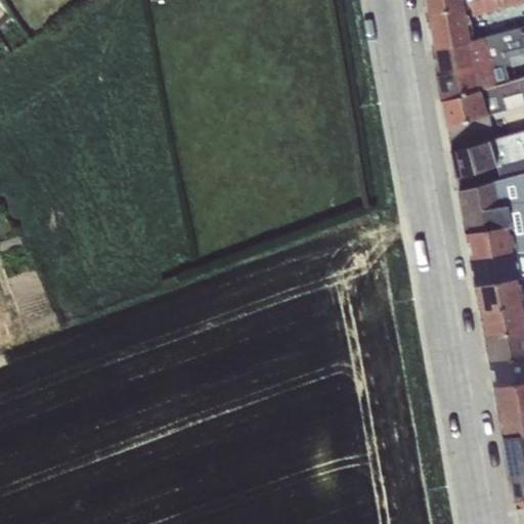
[(423,0),(426,14),(476,0),(423,0)]
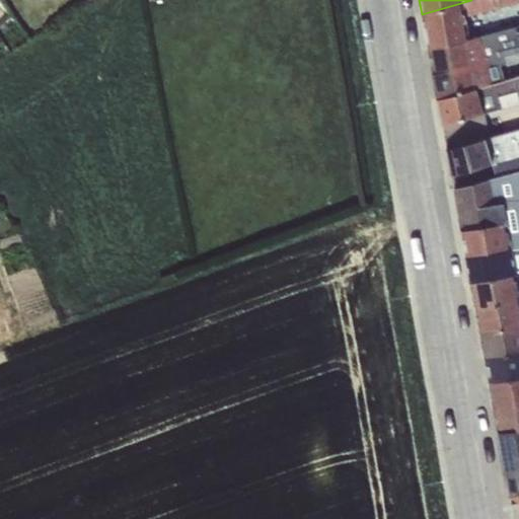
[(518,0),(471,0),(422,14),(429,50),(469,39),(465,17),(518,2),(518,0)]
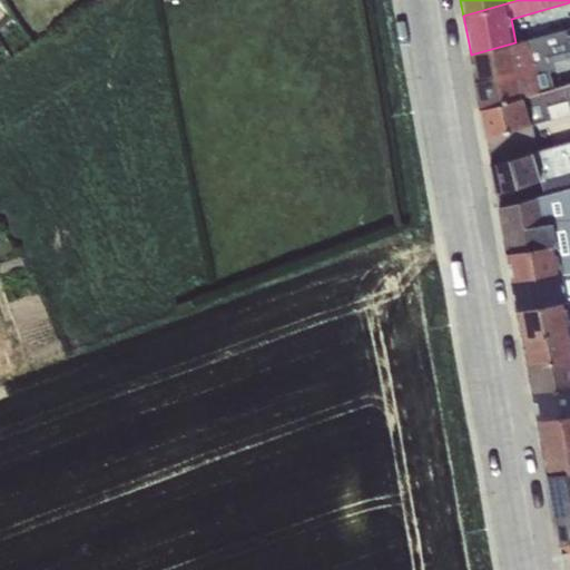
[(569,28),(516,42),(471,55),(481,109),(540,92),(540,89),(537,75),(550,71),(553,70),(551,62),(569,57),(569,28)]
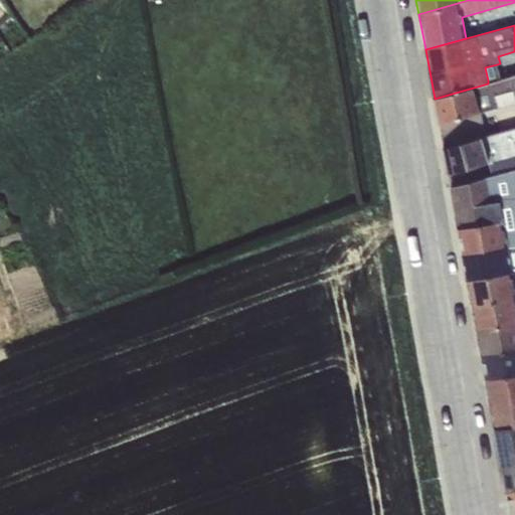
[(500,77),(497,64),(485,67),(488,80),(500,77)]
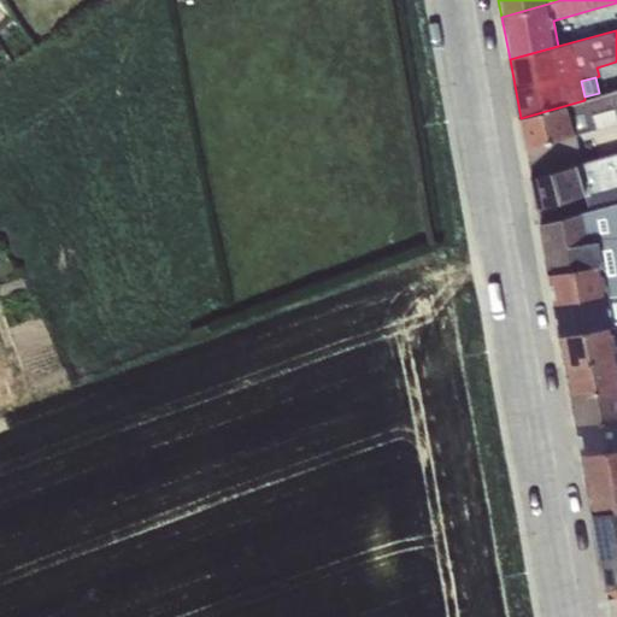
[(526,150),(530,177),(583,162),(577,135),(616,123),(616,116),(616,109),(616,107),(616,90),(585,100),(521,118),(526,150)]
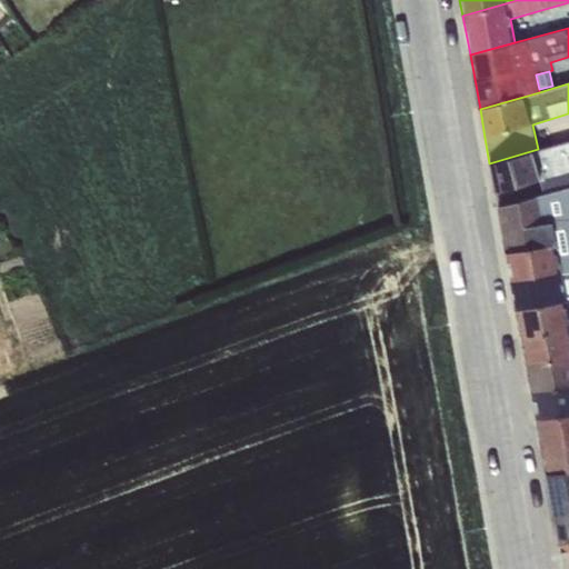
[(568,140),(538,149),(489,163),(497,208),(568,187),(568,140)]
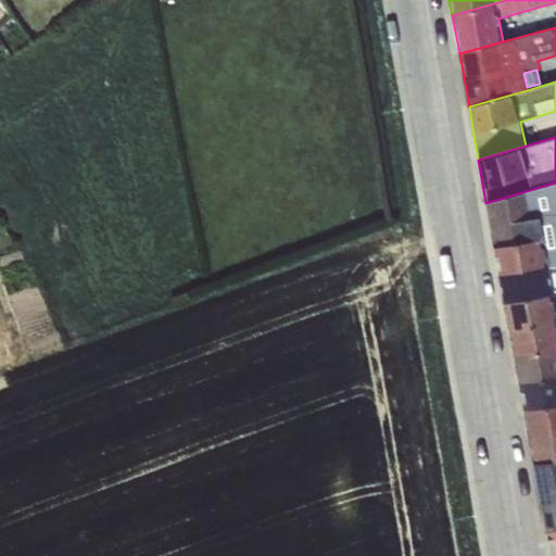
[(555,182),(485,203),(498,276),(555,264),(555,182)]
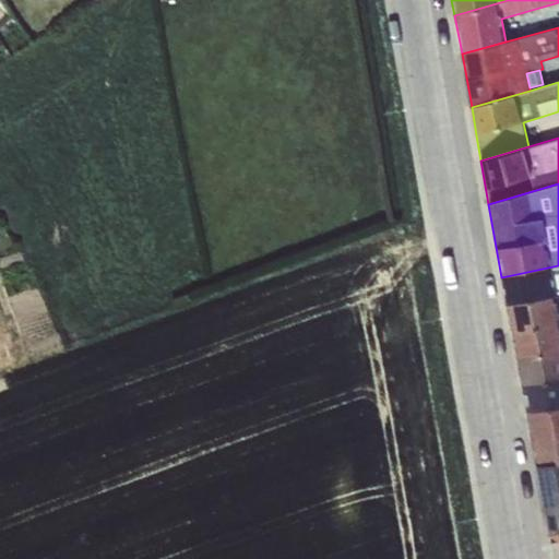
[(558,265),(501,277),(507,305),(558,294),(558,265)]
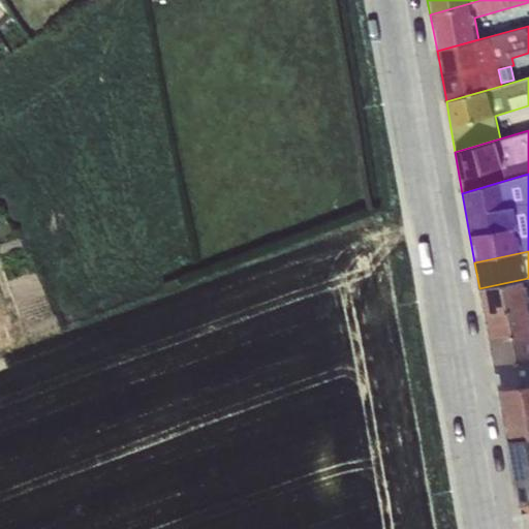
[(528,278),(479,288),(484,313),(528,304),(528,278)]
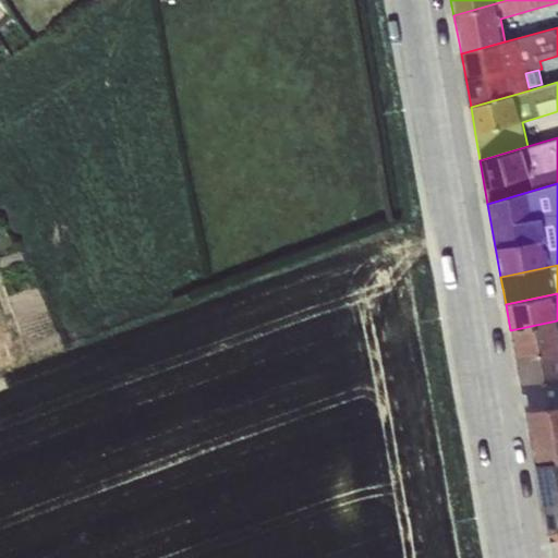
[(557,320),(510,330),(516,358),(557,349),(557,320)]
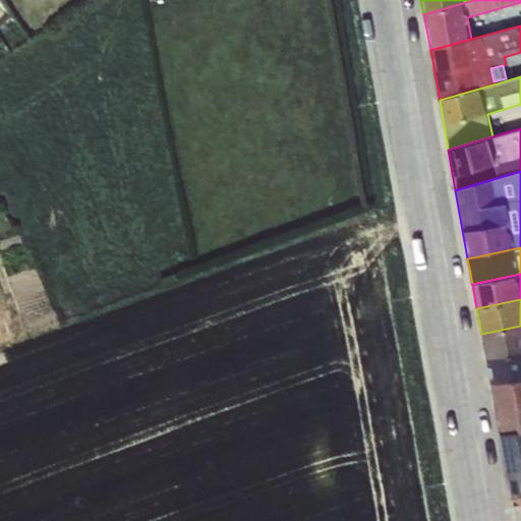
[(520,326),(481,334),(486,359),(520,352),(520,326)]
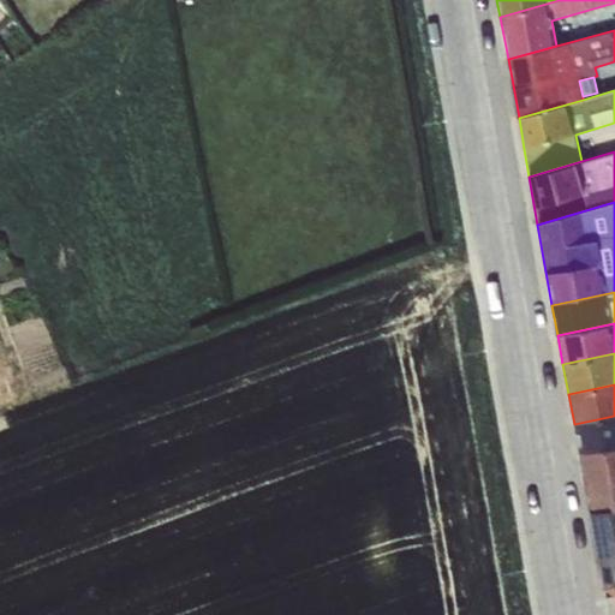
[(614,416),(574,424),(579,453),(614,447),(614,416)]
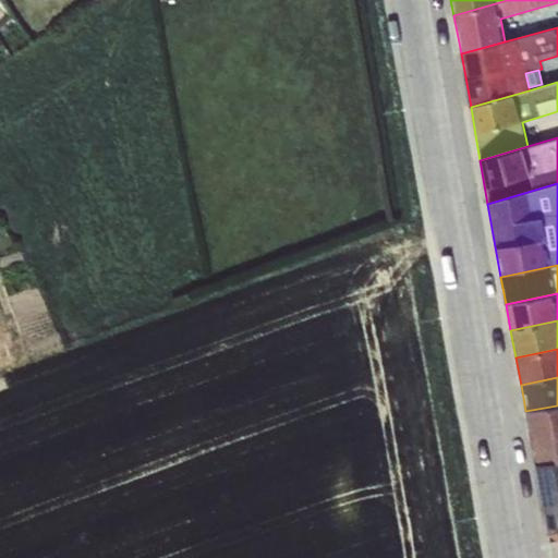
[(557,405),(525,411),(531,438),(557,433),(557,405)]
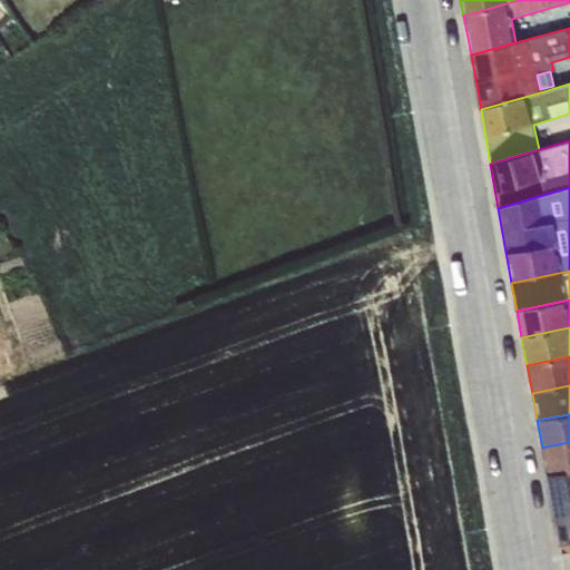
[(569,442),(542,448),(547,475),(569,470),(569,442)]
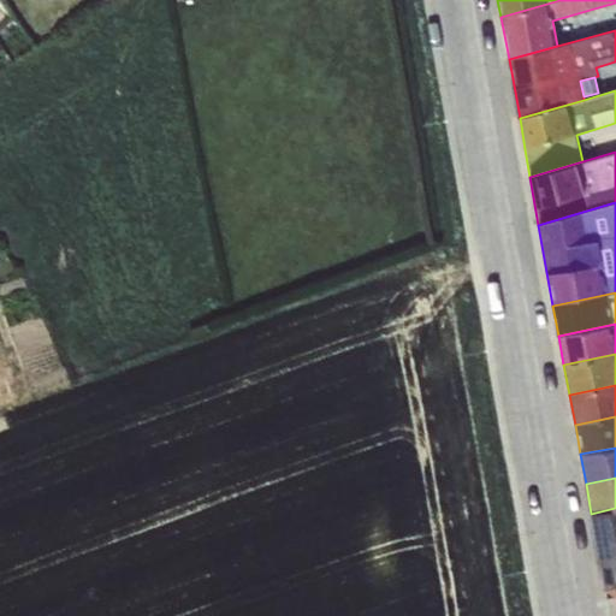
[(615,508),(591,514),(604,588),(615,584),(615,508)]
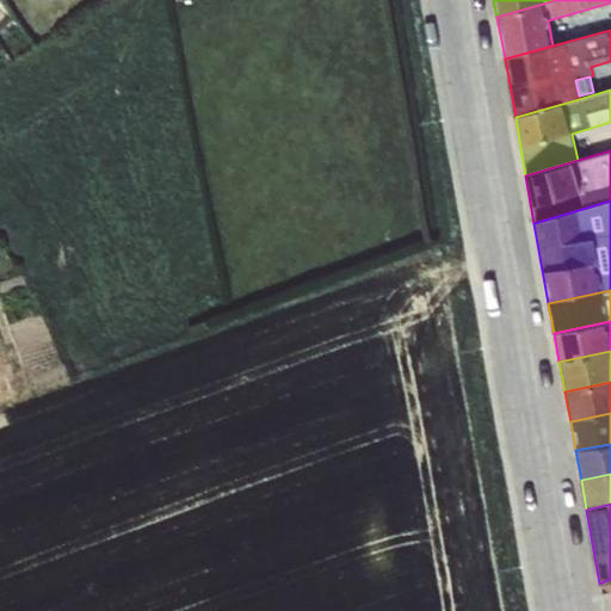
[(610,610),(610,579),(599,584),(604,610),(610,610)]
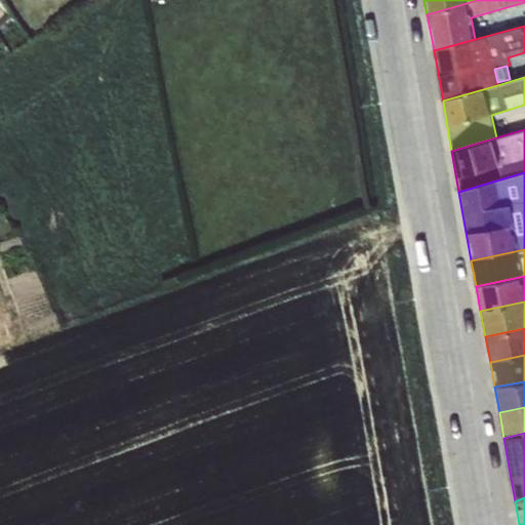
All buildings are outlined.
